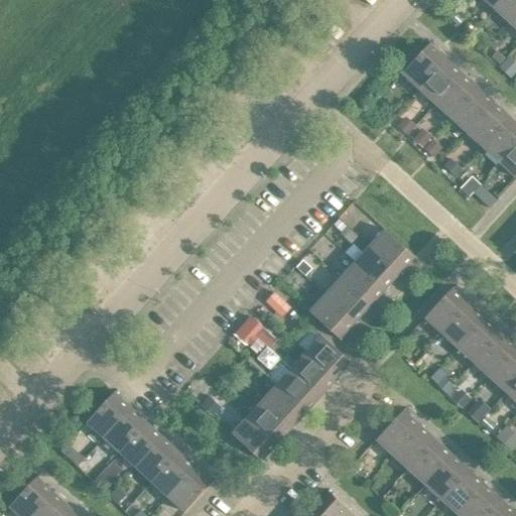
[(515,0),(500,0),(494,7),(510,22),(515,14),(515,0)]
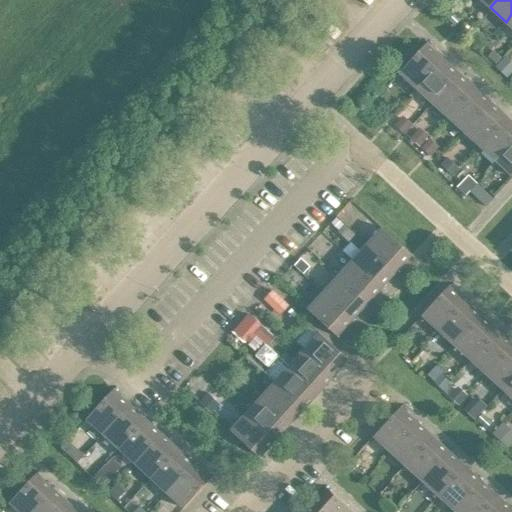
[(454,14),(448,20),(454,25),(460,19),(454,14)]
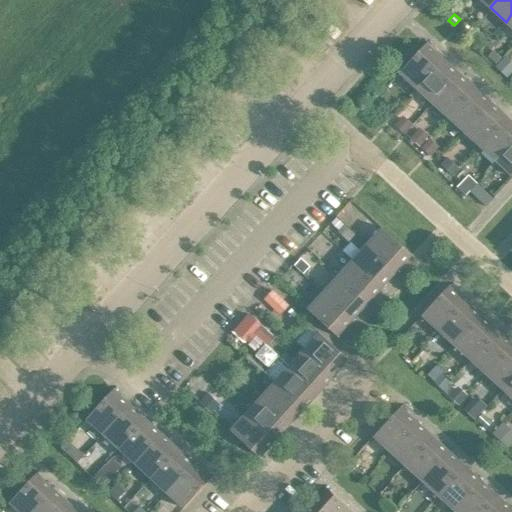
[(399,72),(416,88),(443,59),(426,43),(399,72)]
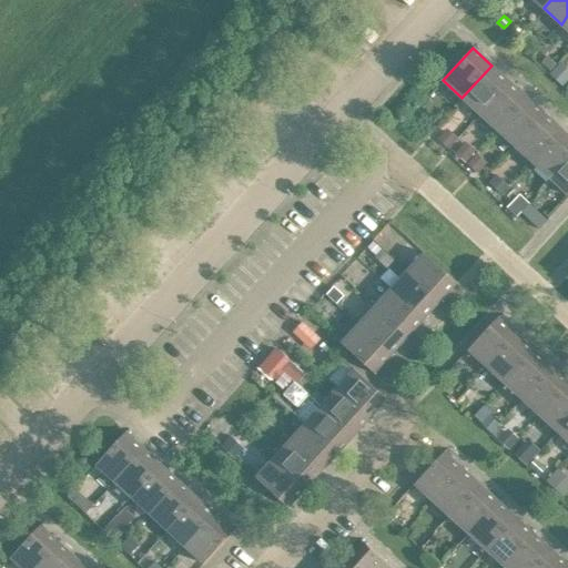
[(547,56),(540,63),(549,71),(556,63),(547,56)]
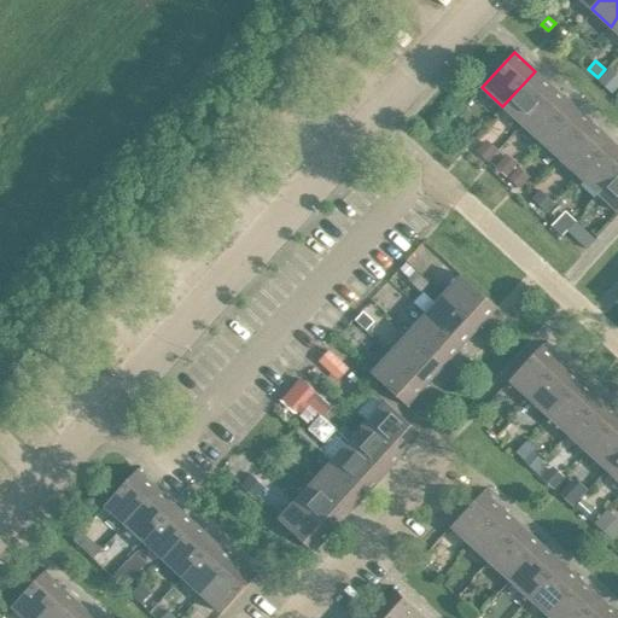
[(617,79),(607,69),(596,80),(610,92),(617,83),(617,79)]
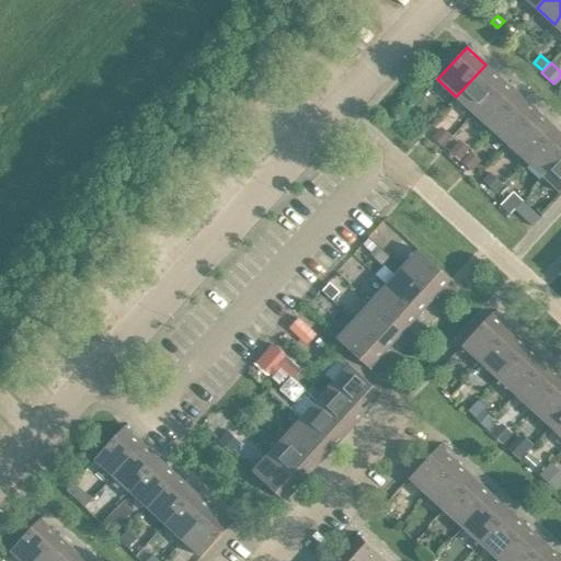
[(456,96),(473,112),(503,80),(485,65),(456,96)]
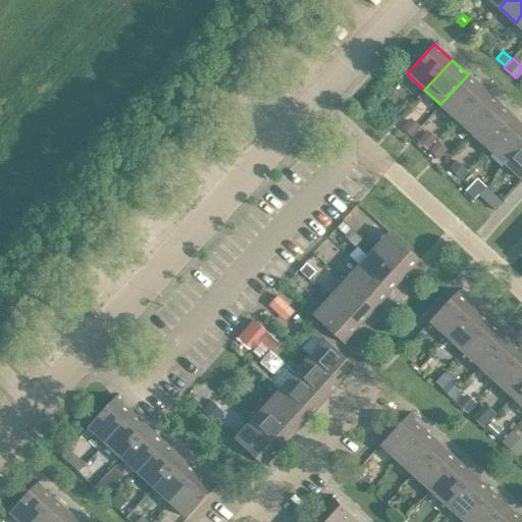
[(440,104),(457,119),(484,90),(468,74),(440,104)]
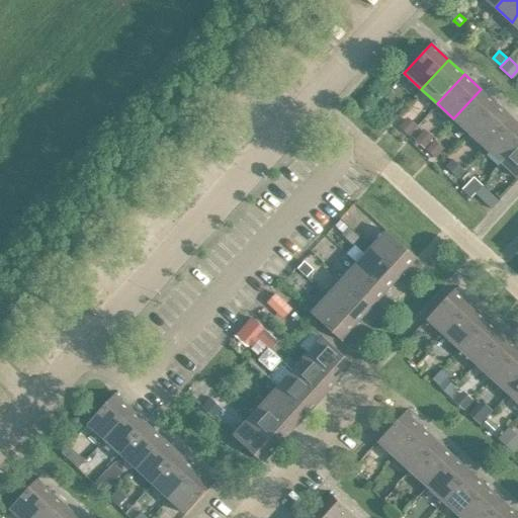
[(453,118),(469,134),(497,103),(481,89),(453,118)]
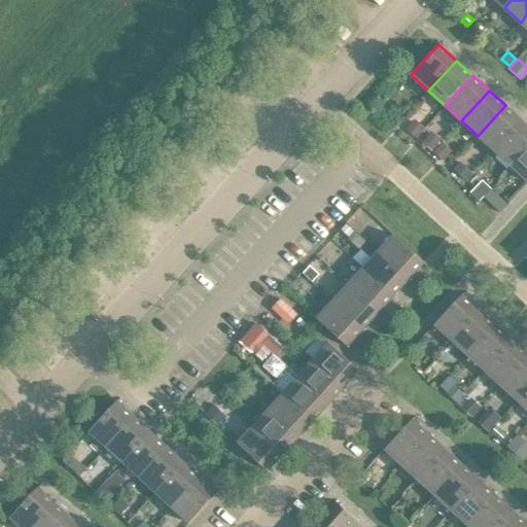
[(478,136),(494,150),(522,120),(505,105),(478,136)]
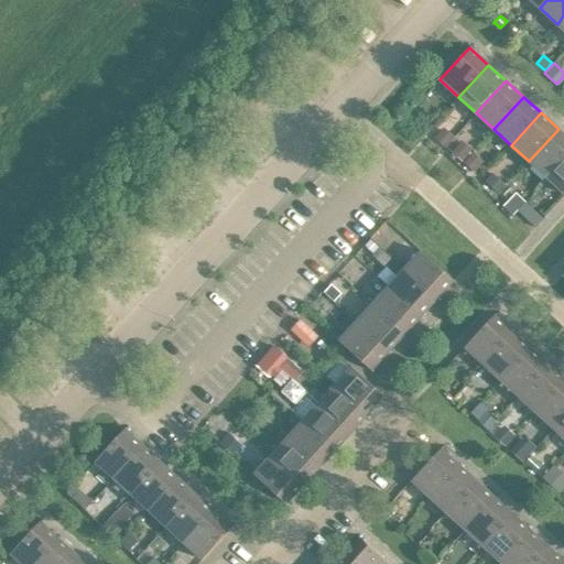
[(529,161),(546,177),(563,158),(563,133),(559,129),(529,161)]
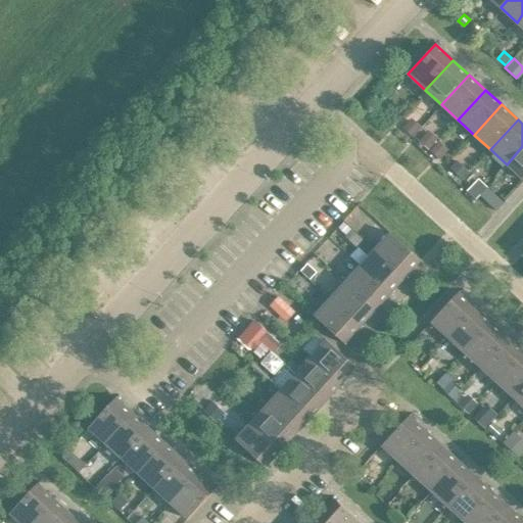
[(408,121),(402,127),(413,135),(418,130),(408,121)]
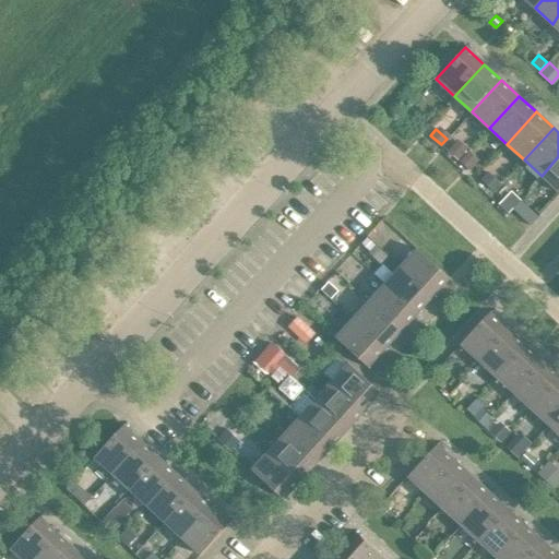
[(558,156),(542,176),(558,191),(558,156)]
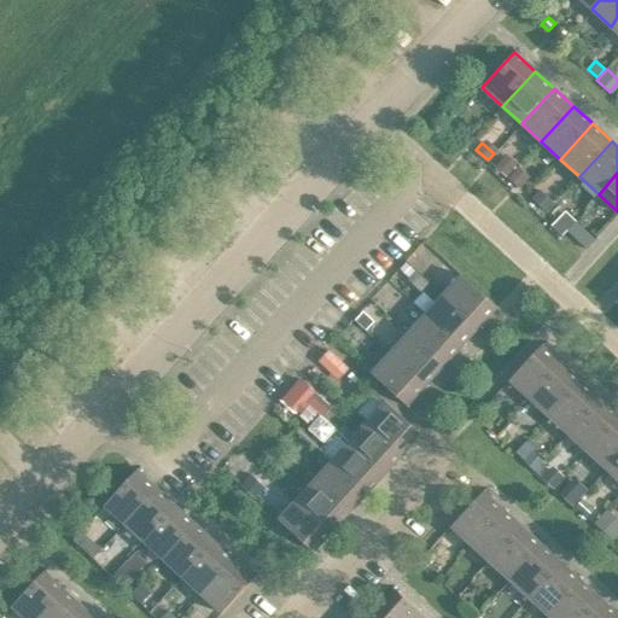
[(553,222),(551,225),(561,235),(573,222),(563,213),(557,220),(553,222)]
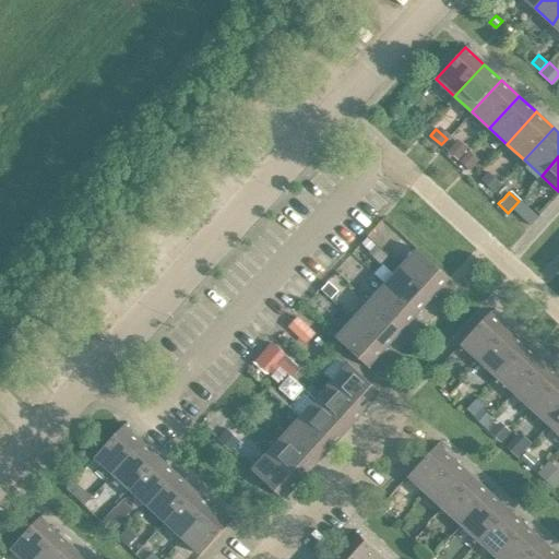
[(449,277),(417,249),(401,266),(432,296),(449,277)]
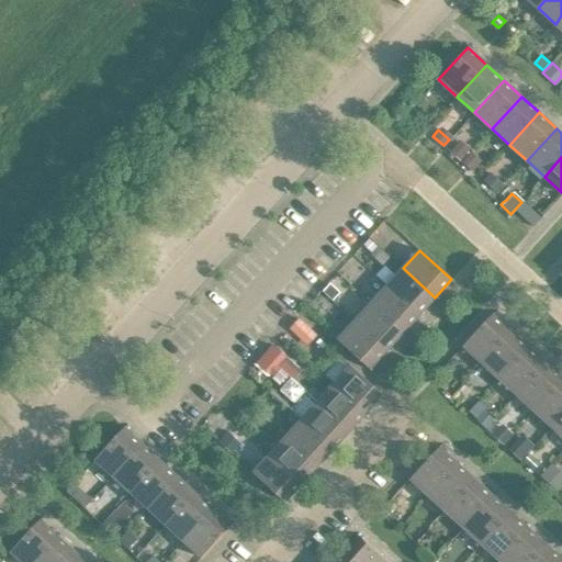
[(435,298),(403,268),(386,285),(418,315),(435,298)]
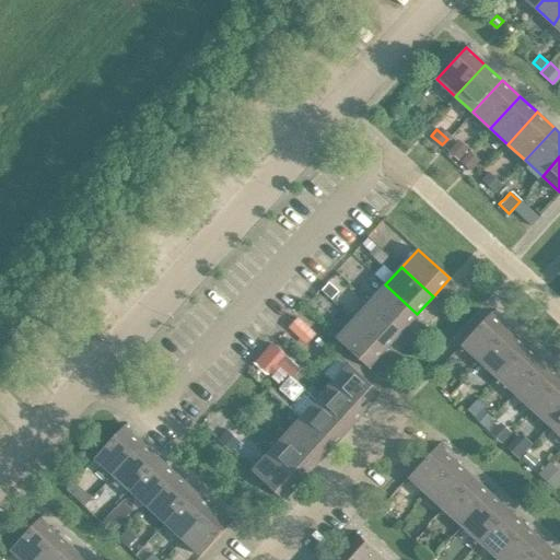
[(385,284),(369,302),(401,331),(417,314),(385,284)]
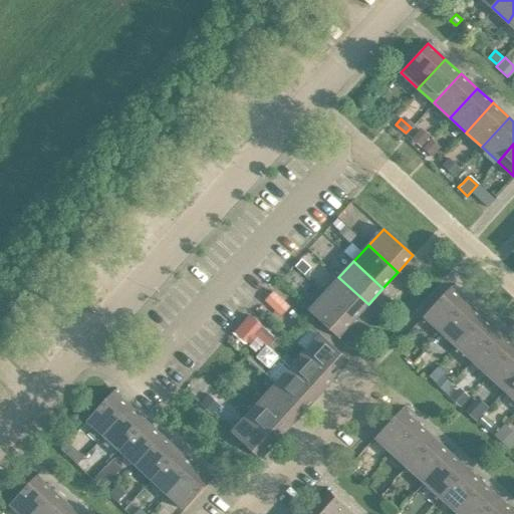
[(338,277),(324,293),(353,320),(368,304),(338,277)]
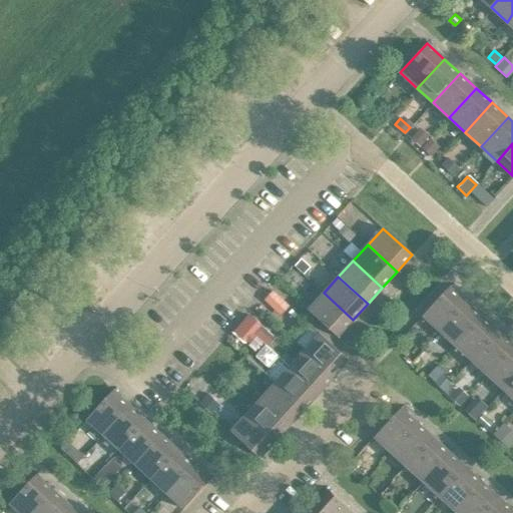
[(449,287),(423,316),(439,331),(466,302),(449,287)]
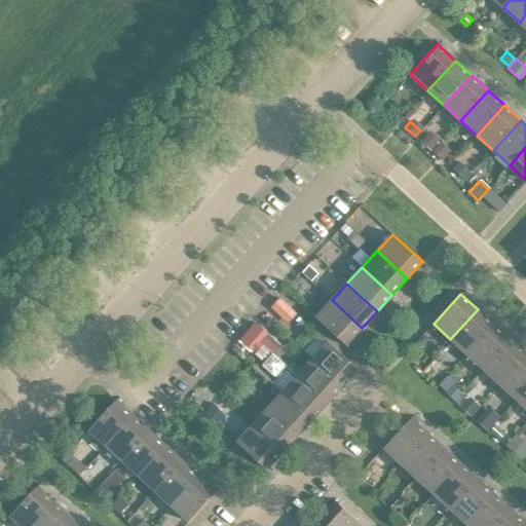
[(278,296),(269,306),(283,318),(292,308),(278,296)]
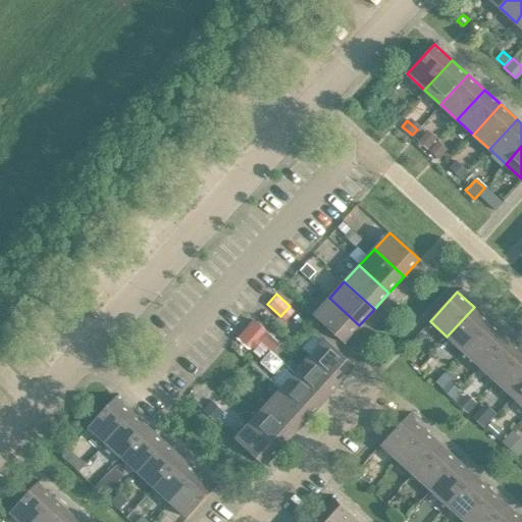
[(329,298),(313,315),(344,343),(359,325),(329,298)]
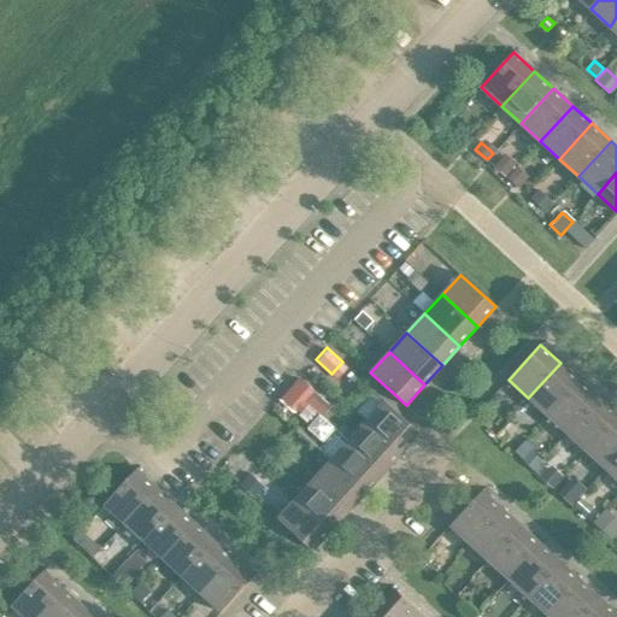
[(560,363),(528,398),(547,416),(580,381),(560,363)]
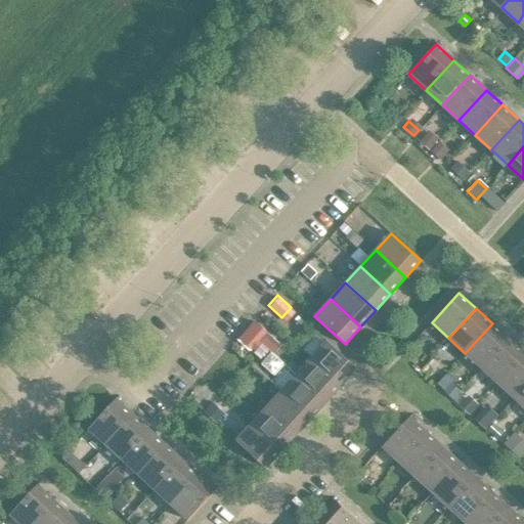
[(268,362),(285,346),(256,318),(239,335),(268,362)]
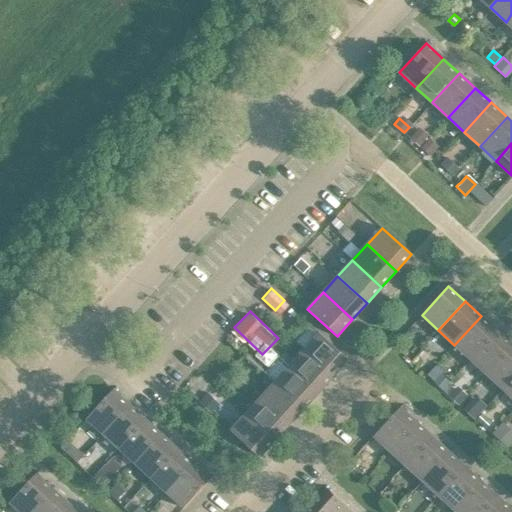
[(481,316),(454,345),(470,359),(497,330),(481,316)]
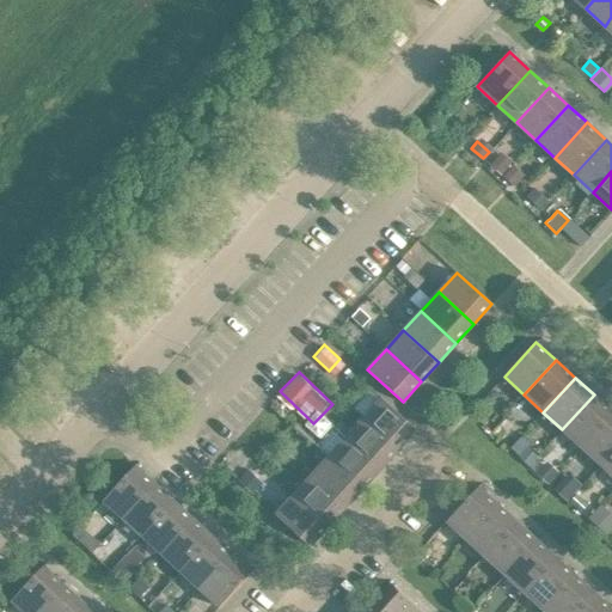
[(611,410),(594,395),(562,429),(581,447),(611,414),(611,410)]
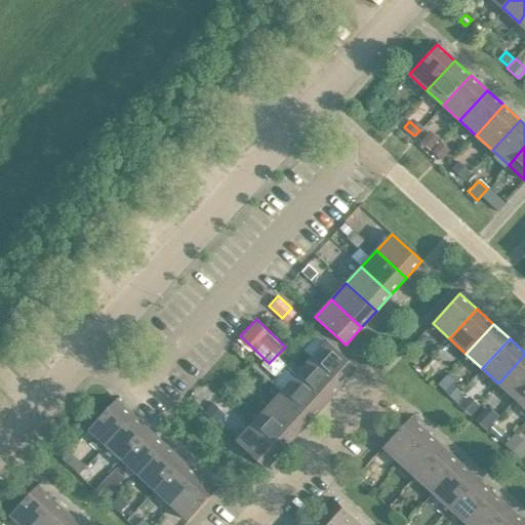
[(358,369),(327,341),(312,359),(341,386),(358,369)]
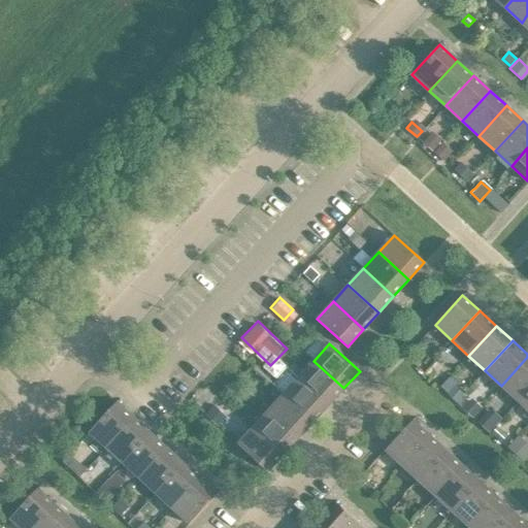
[(527,357),(501,386),(518,401),(527,390),(527,357)]
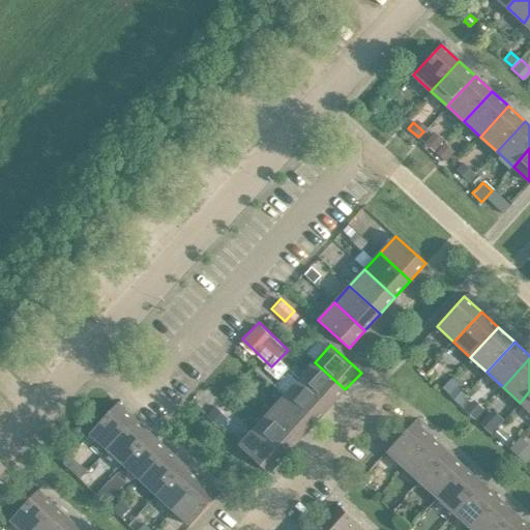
[(330,406),(345,389),(315,362),(303,375),(299,379),(330,406)]
